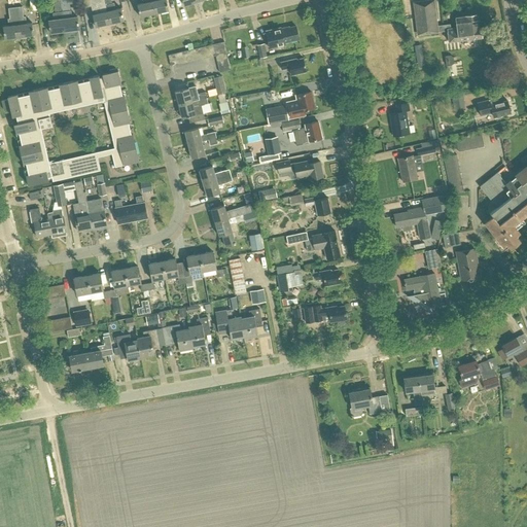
[(59,0),(60,2),(64,31),(78,29),(77,16),(70,18),(70,10),(67,10),(67,4),(74,3),(73,0),(59,0)]
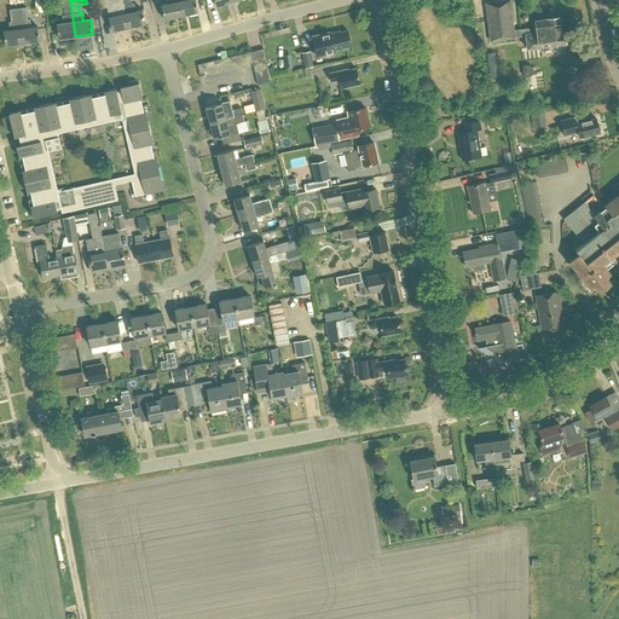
[(109,17),(111,32),(128,28),(122,0),(96,0),(98,9),(108,7),(109,17)]
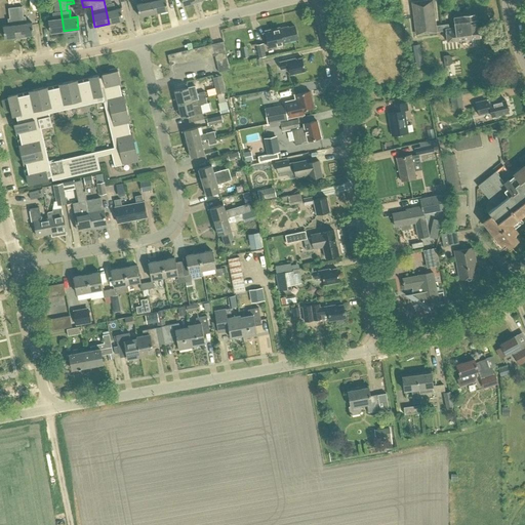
[(104,0),(109,24),(123,21),(121,8),(115,9),(113,3),(111,3),(110,0),(104,0)]
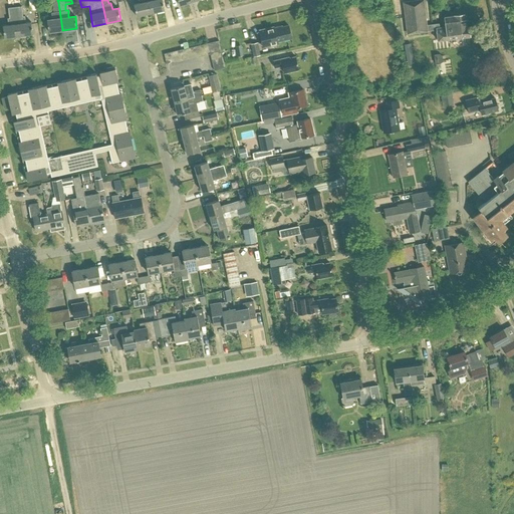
[(134,4),(137,16),(150,13),(147,0),(138,0),(139,3),(134,4)]
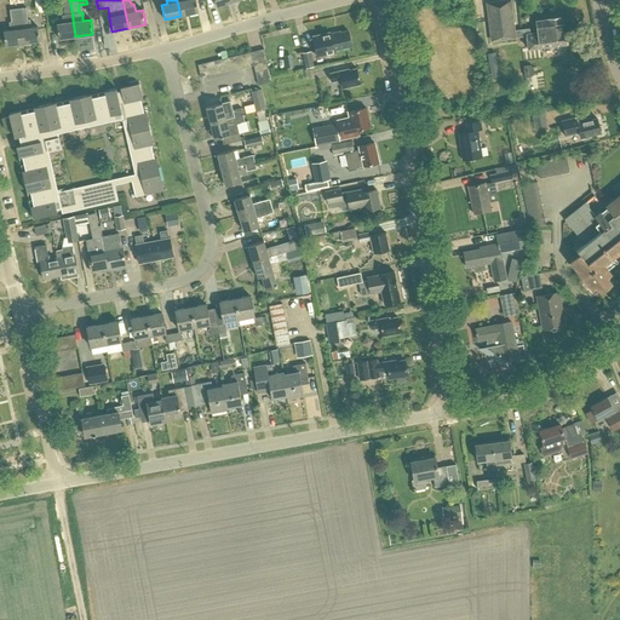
[(177,0),(181,16),(197,12),(195,0),(177,0)]
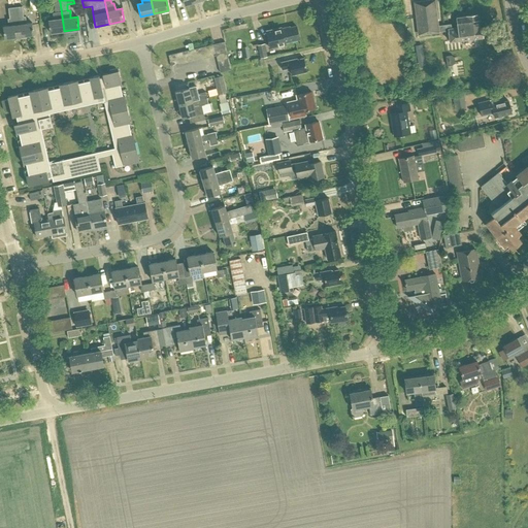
[(448,30),(450,41),(482,37),(484,36),(484,28),(479,28),(476,14),(466,15),(466,17),(456,18),(458,27),(451,28),(451,25),(438,27),(434,0),(431,0),(415,2),(418,34),(438,32),(438,31),(448,30)]
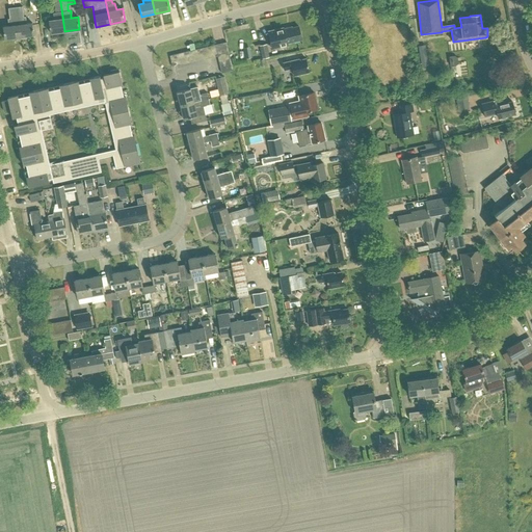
[(49,21),(50,33),(64,31),(60,2),(51,3),(53,20),(49,21)]
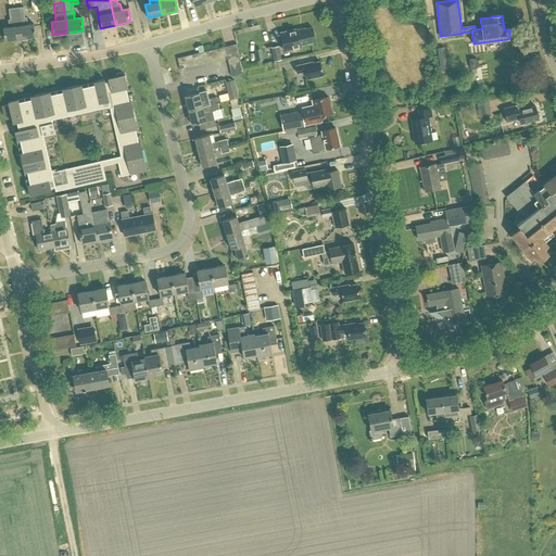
[(27,25),(26,19),(24,19),(23,8),(15,9),(20,39),(35,37),(34,24),(27,25)]
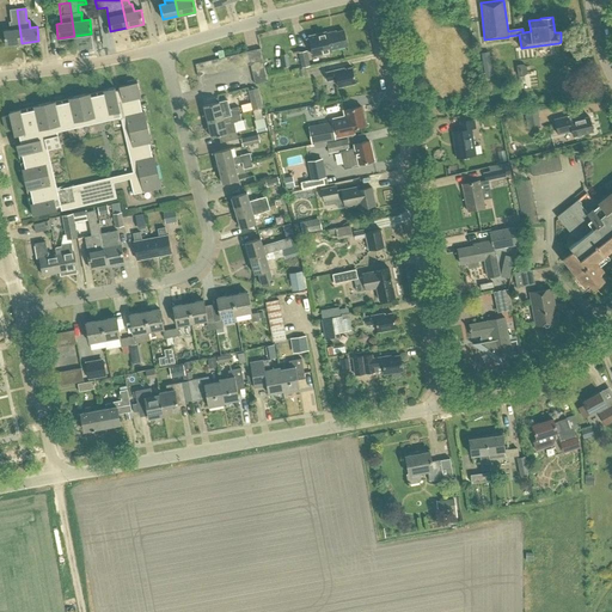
[(8,24),(10,30),(2,31),(5,46),(22,43),(17,10),(10,11),(11,23),(8,24)]
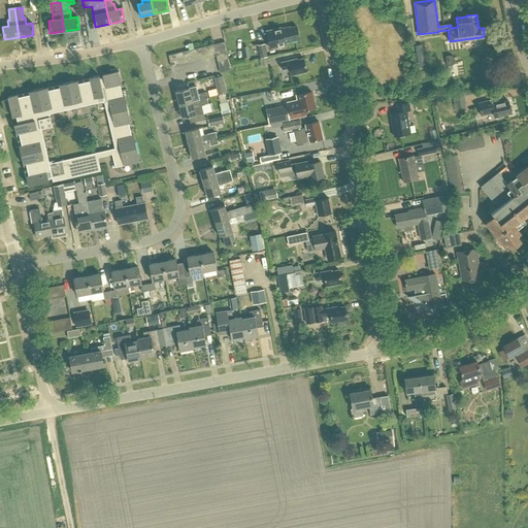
[(285,42),(299,39),(296,26),(290,27),(289,25),(272,29),(272,28),(266,29),(269,41),(274,40),(275,45),(285,43),(285,42)]
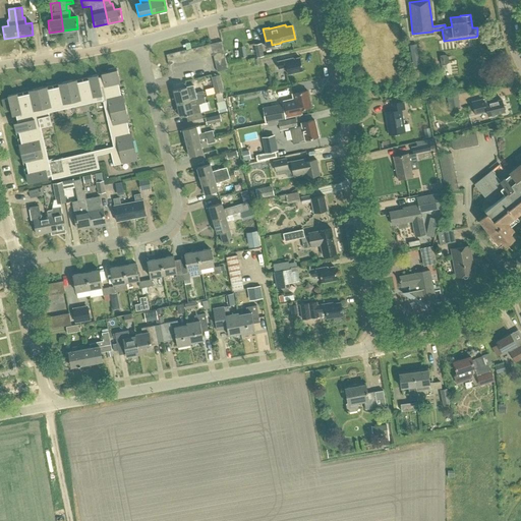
[(253,43),(256,56),(263,55),(261,42),(253,43)]
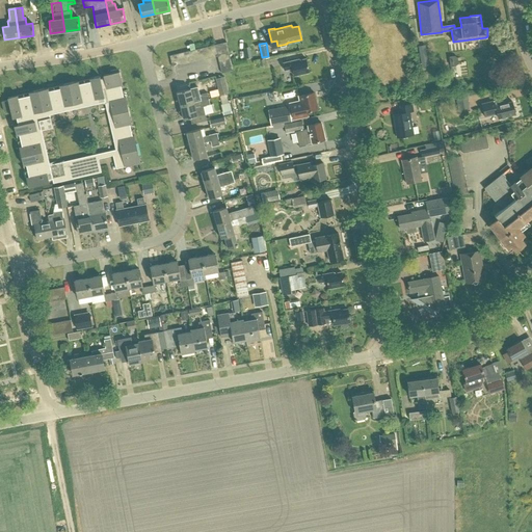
[(214,45),(217,56),(223,55),(220,44),(214,45)]
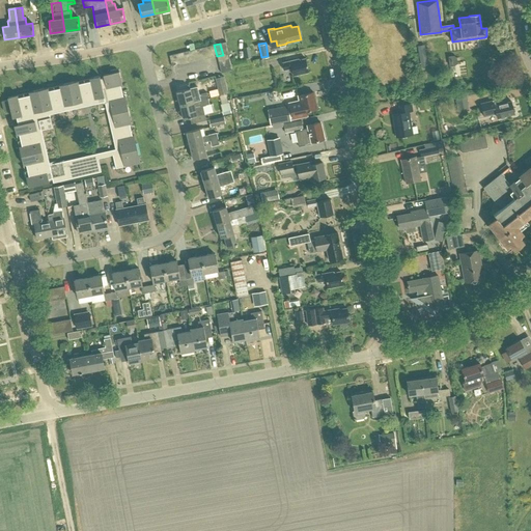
[(205,59),(212,57),(208,46),(202,48),(205,59)]
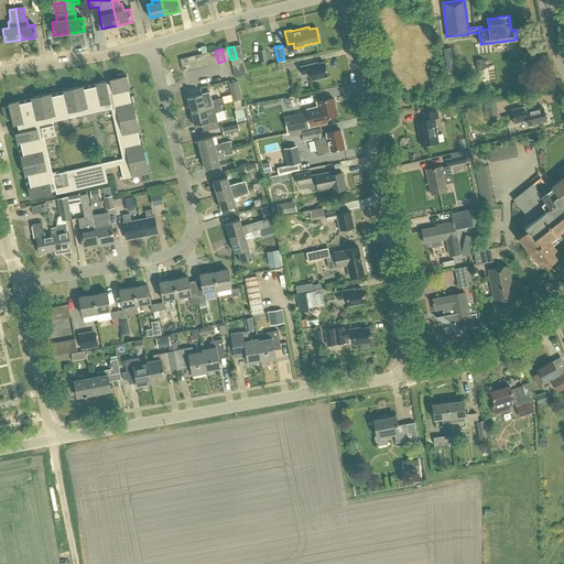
[(206,65),(213,64),(209,52),(204,53),(206,65)]
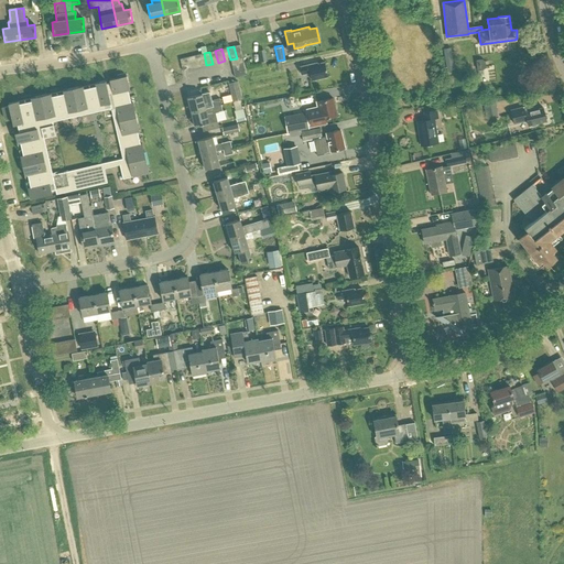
[(188,69),(195,68),(192,56),(185,57),(188,69)]
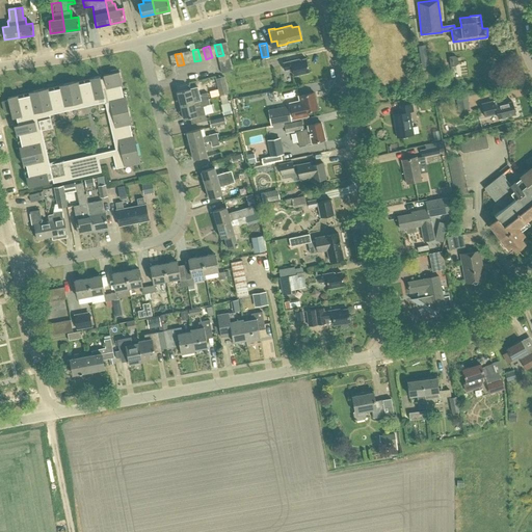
[(171,68),(178,65),(175,54),(169,56),(171,68)]
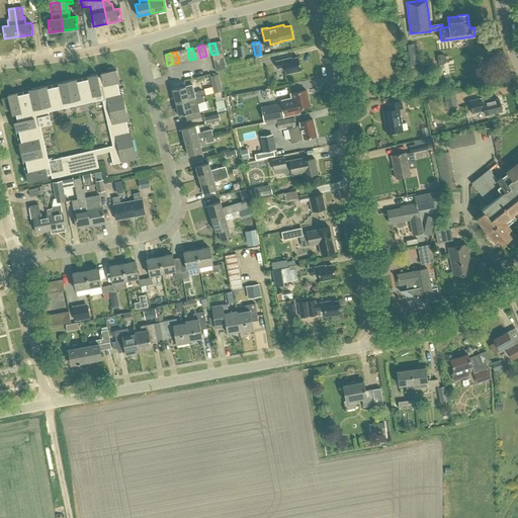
[(211,55),(212,61),(224,58),(223,53),(218,54),(211,55)]
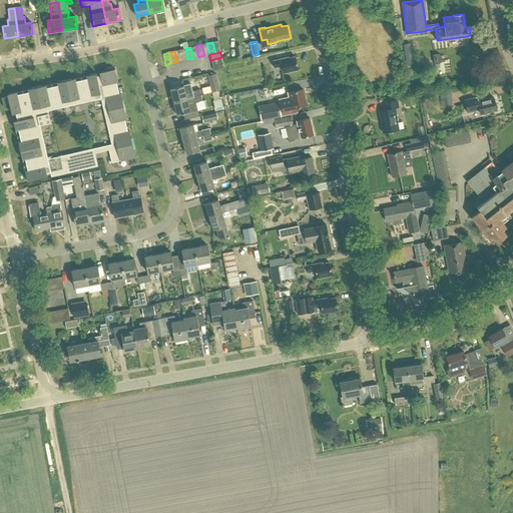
[(433,55),(434,64),(439,64),(442,61),(441,56),(438,54),(433,55)]
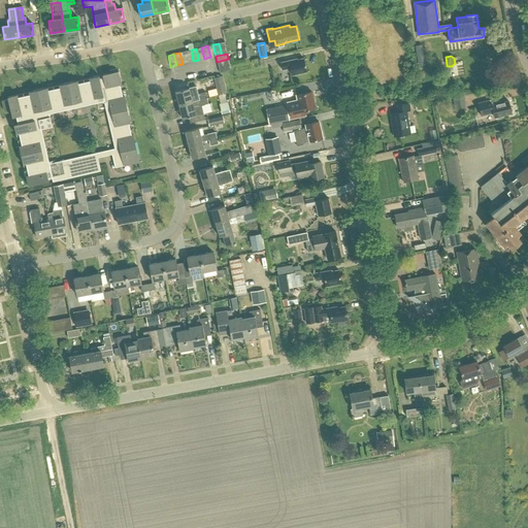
[(281,63),(282,69),(290,68),(292,75),(306,71),(303,58),(298,60),(297,59),(281,63)]
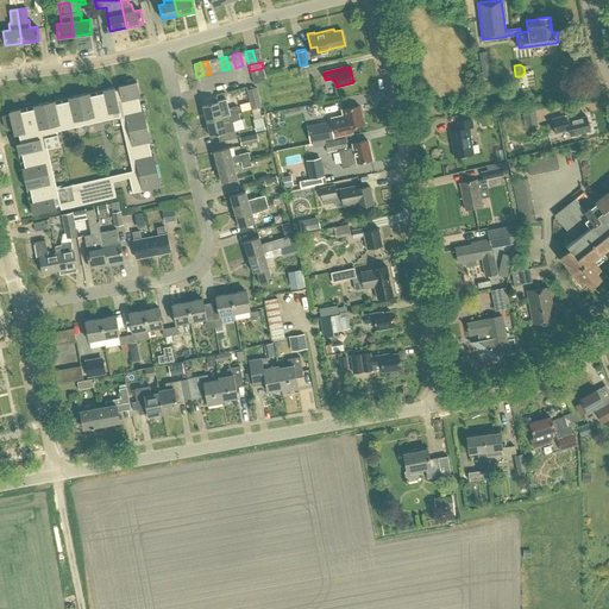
[(252,77),(253,83),(267,81),(265,74),(252,77)]
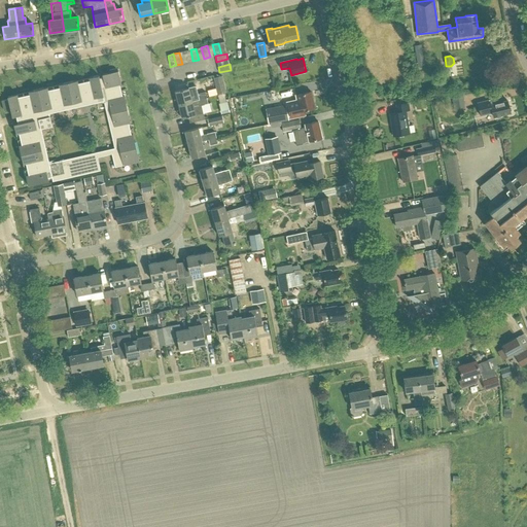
[(53,181),(100,171),(97,157),(111,153),(114,167),(139,162),(133,135),(131,135),(128,124),(130,123),(124,96),(121,97),(119,84),(121,84),(118,71),(116,71),(115,69),(108,70),(109,73),(102,74),(103,77),(99,78),(98,75),(7,96),(8,99),(2,101),(4,111),(10,109),(12,116),(15,115),(18,123),(13,124),(28,185),(48,180),(47,177),(51,176),(53,181)]
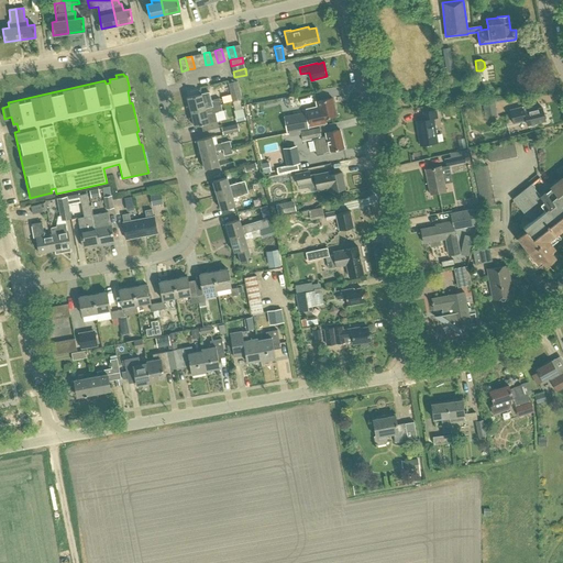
[(241,98),(236,81),(228,84),(232,100),(241,98)]
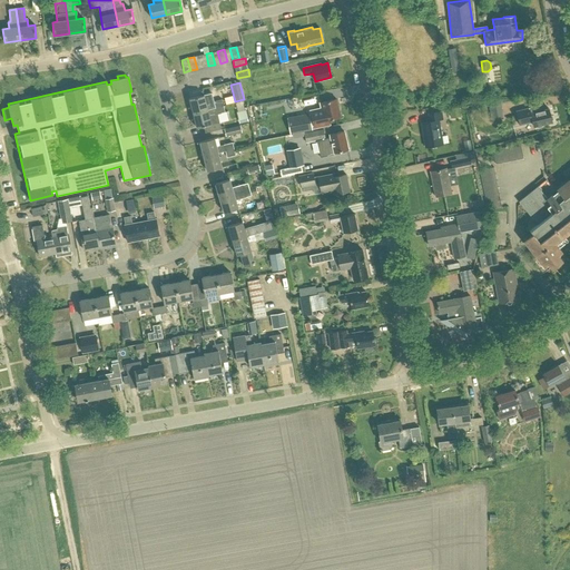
[(189,98),(193,112),(223,106),(222,99),(213,101),(213,100),(205,102),(204,95),(189,98)]
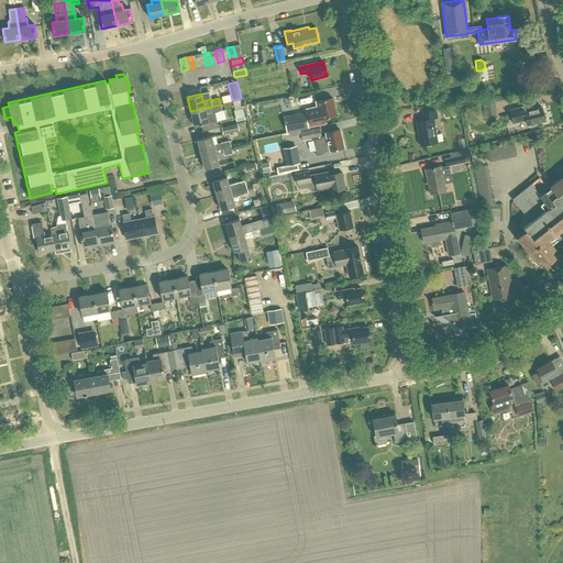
[(316,101),(317,108),(306,110),(310,125),(324,122),(323,119),(337,116),(332,98),(316,101)]
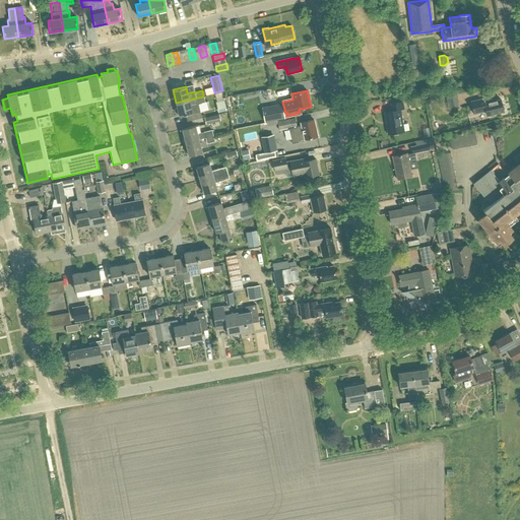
[(458,109),(456,94),(441,95),(443,106),(447,106),(447,110),(458,109)]
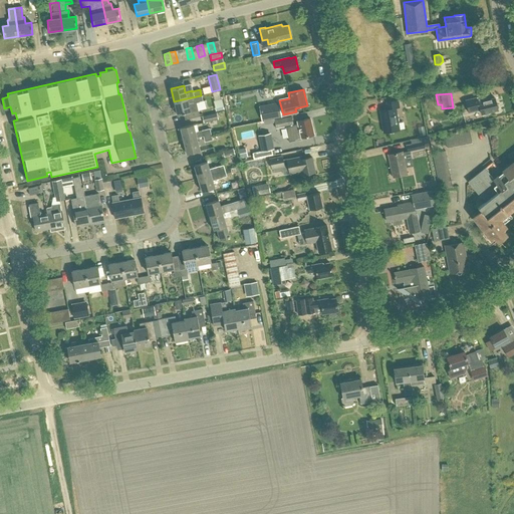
[(184,113),(186,119),(199,115),(198,109),(197,109),(195,102),(202,100),(201,95),(174,101),(177,114),(184,113)]
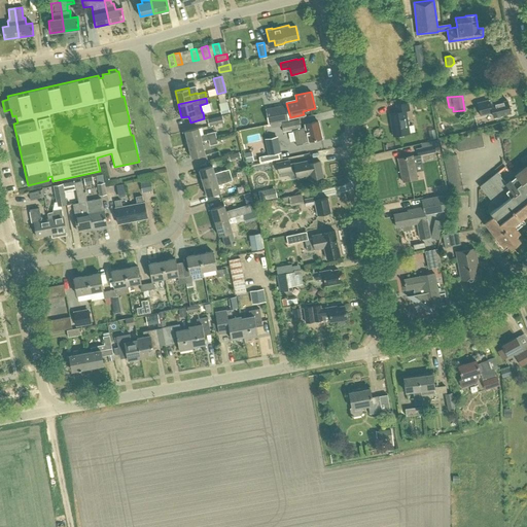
[(477,103),(480,115),(492,112),(493,117),(496,116),(497,117),(500,116),(501,115),(511,113),(510,111),(511,110),(511,107),(508,106),(506,100),(495,103),(495,101),(492,99),(477,103)]
